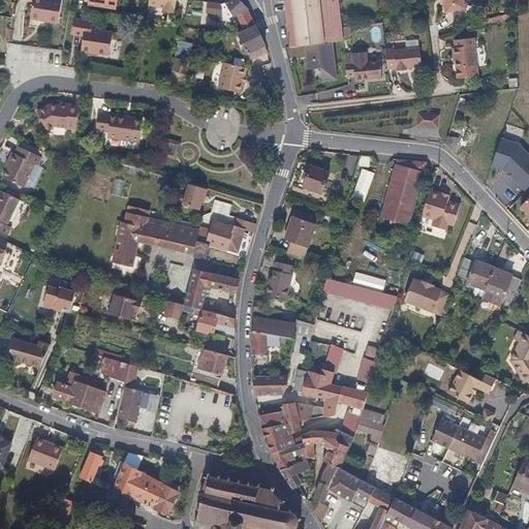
[(63,2),(52,0),(33,0),(31,21),(41,22),(42,20),(50,21),(50,24),(60,25),(63,2)]
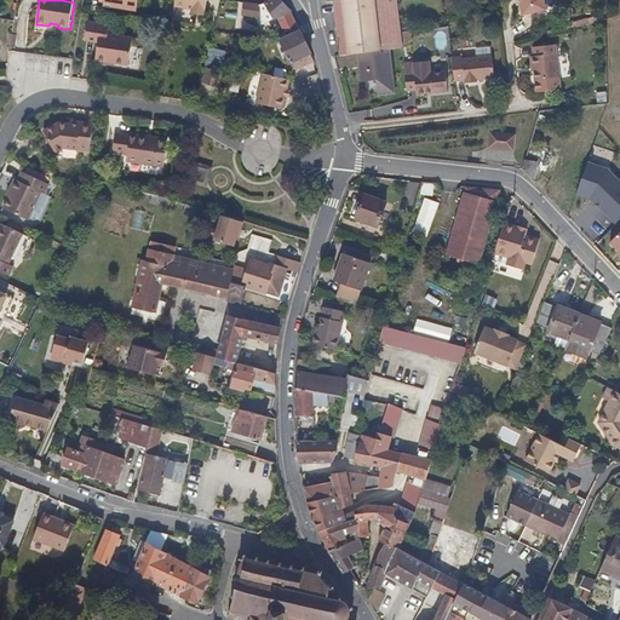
[(125,0),(125,3),(105,0),(104,0),(104,6),(137,12),(138,3),(125,0)]
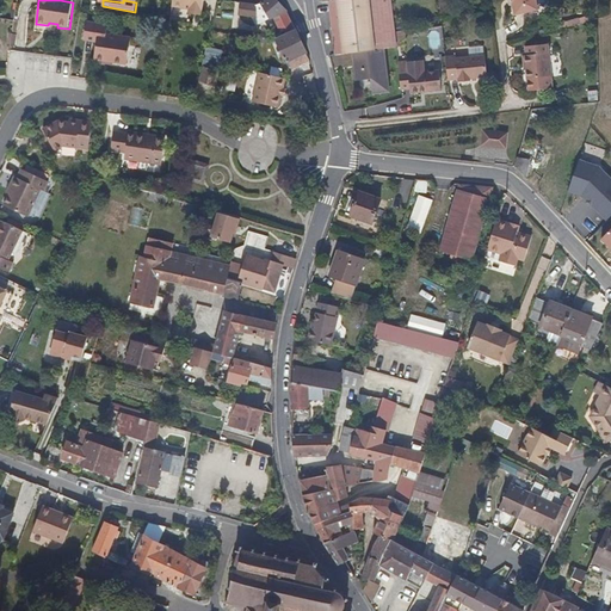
[(203,0),(172,0),(172,6),(189,8),(189,11),(201,12),(201,11),(202,11),(203,0)]
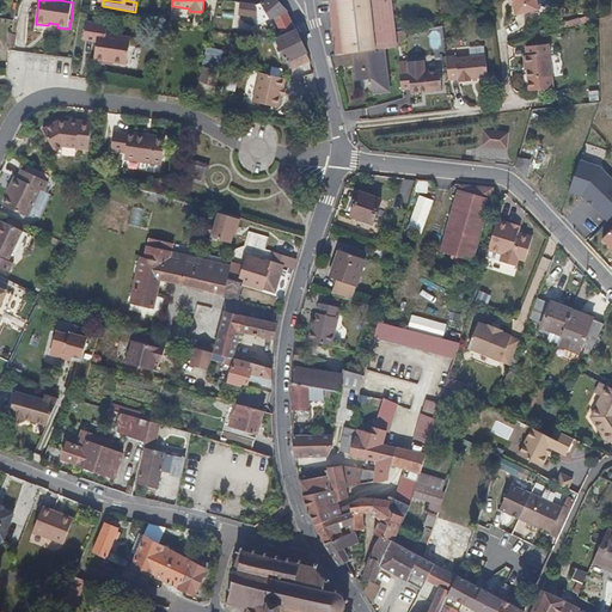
[(277,0),(256,0),(262,7),(258,10),(239,1),(237,13),(252,18),(258,29),(275,20),(279,28),(293,22),(287,10),(277,0)]
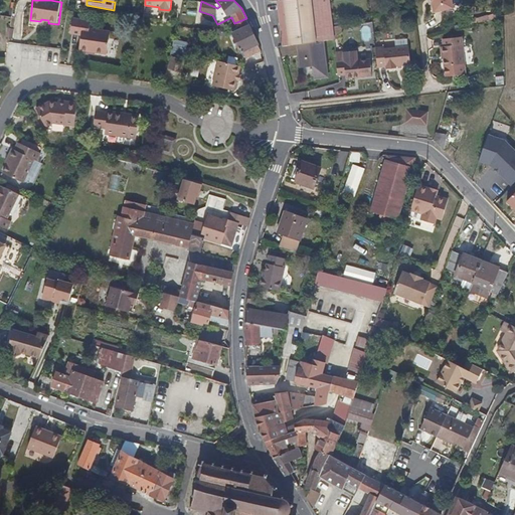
[(281,36),(282,46),(297,44),(323,40),(334,39),(332,26),(329,0),(278,0),(277,0),(281,36)]
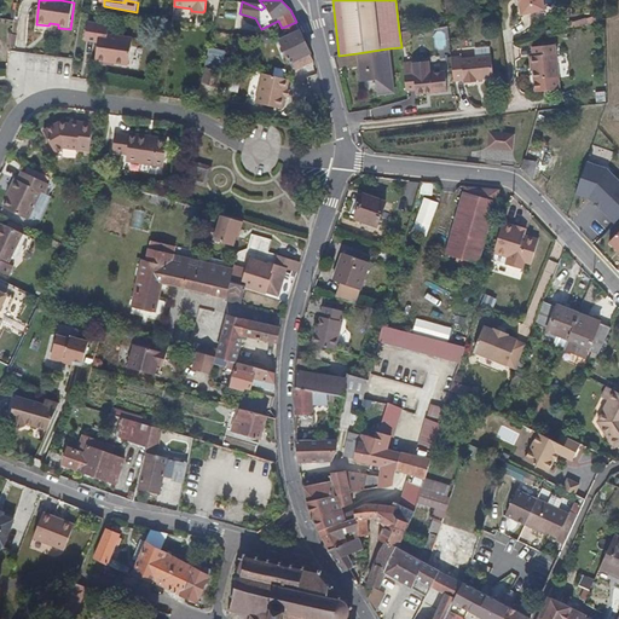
[(544,10),(542,0),(516,0),(520,15),(544,10)]
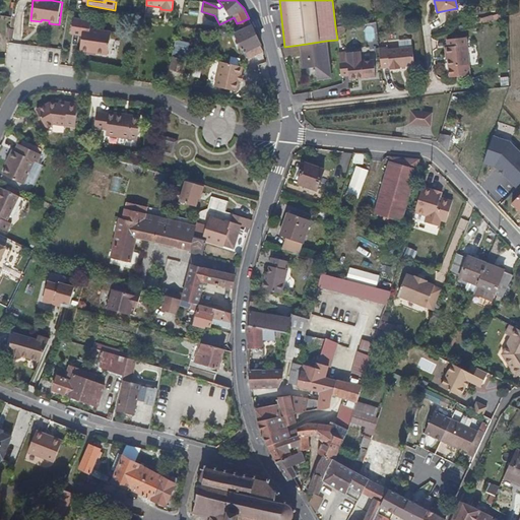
[(249,18),(237,23),(241,35),(237,37),(244,54),(247,53),(250,59),(264,54),(263,51),(262,47),(252,26),(249,18)]
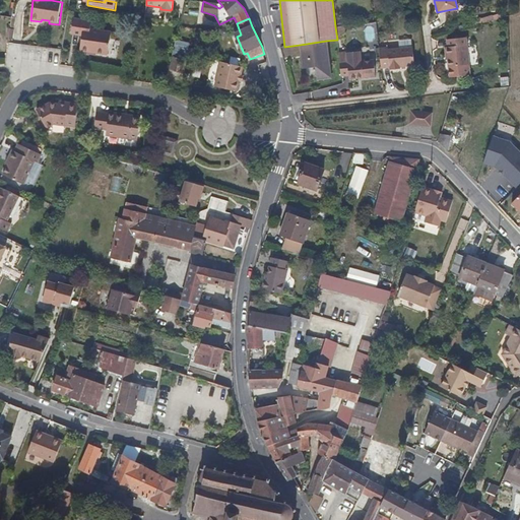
[(108,56),(111,35),(89,30),(90,22),(73,19),(70,35),(81,37),(79,51),(108,56)]
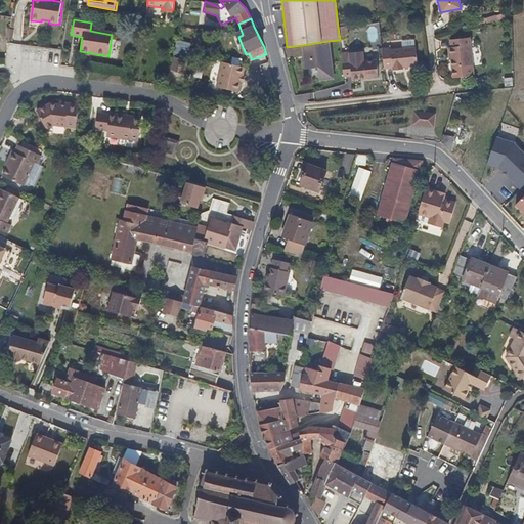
[(473,75),(469,37),(450,39),(451,46),(448,47),(449,55),(451,54),(451,59),(453,77),(473,75)]
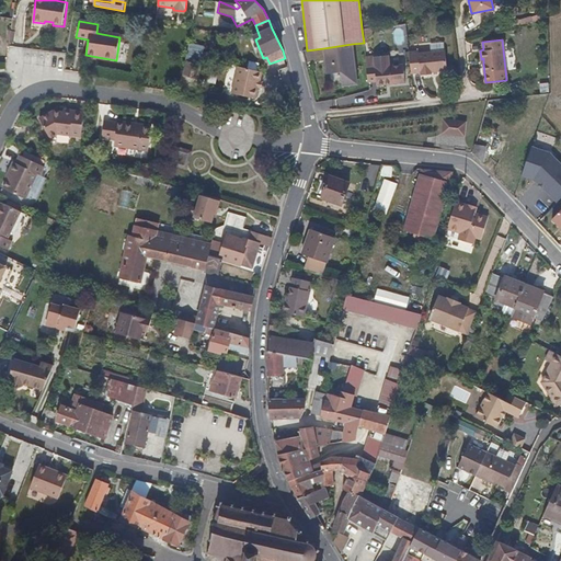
[(352,44),(323,48),(327,73),(341,72),(342,86),(357,84),(352,44)]
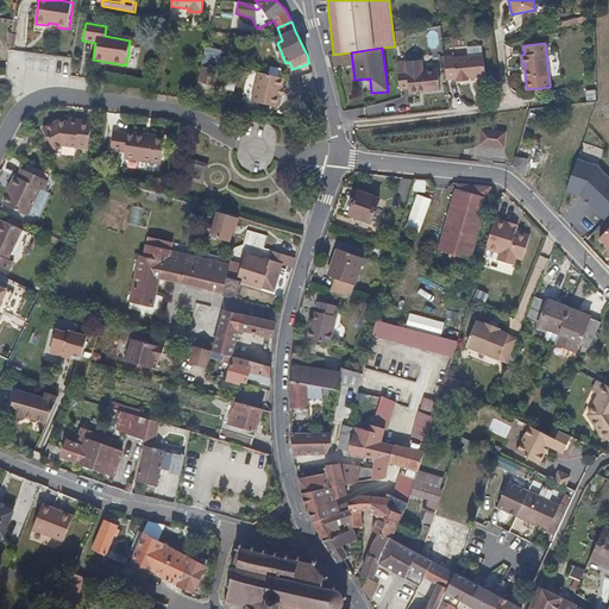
[(454,54),(445,55),(449,79),(458,77),(459,80),(471,79),(471,76),(487,74),(484,52),(456,56),(454,54)]
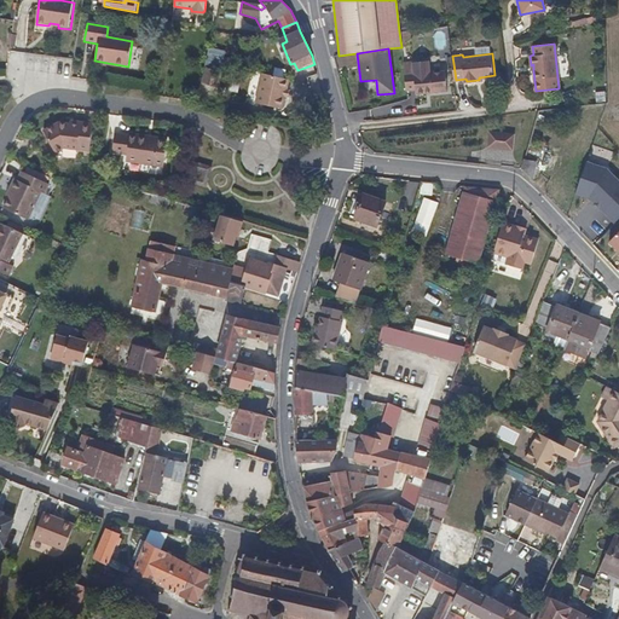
[(404,68),(406,88),(417,87),(417,90),(433,88),(433,91),(450,88),(447,69),(432,70),(429,59),(414,61),(415,68),(404,68)]
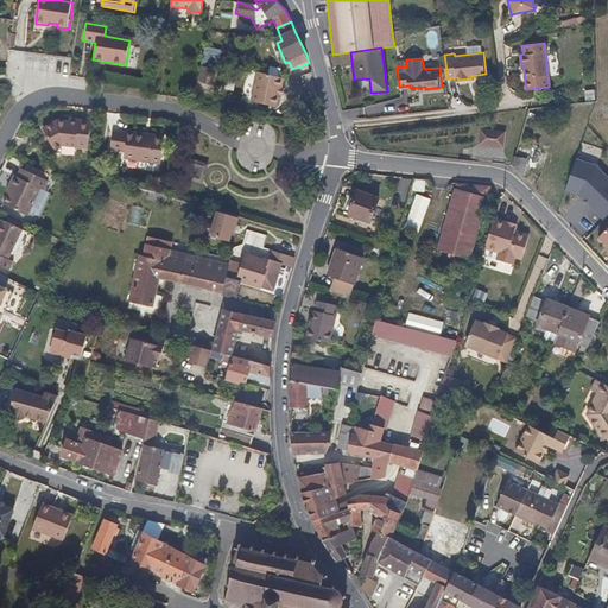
[(200,67),(195,82),(211,86),(215,70),(200,67)]
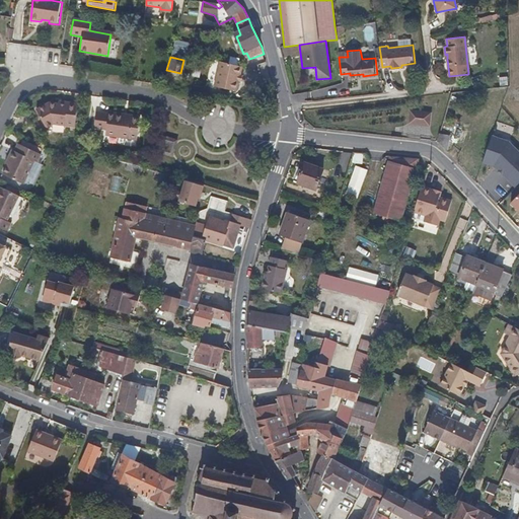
[(234,91),(240,66),(218,61),(212,86),(234,91)]
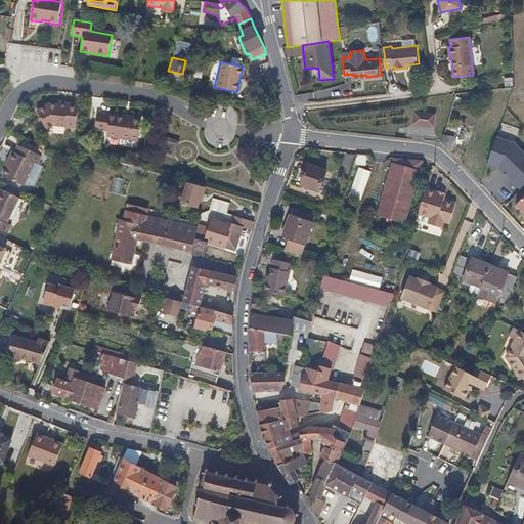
[(66,107),(58,106),(48,105),(35,113),(44,130),(51,126),(74,129),(77,105),(67,103),(66,107)]
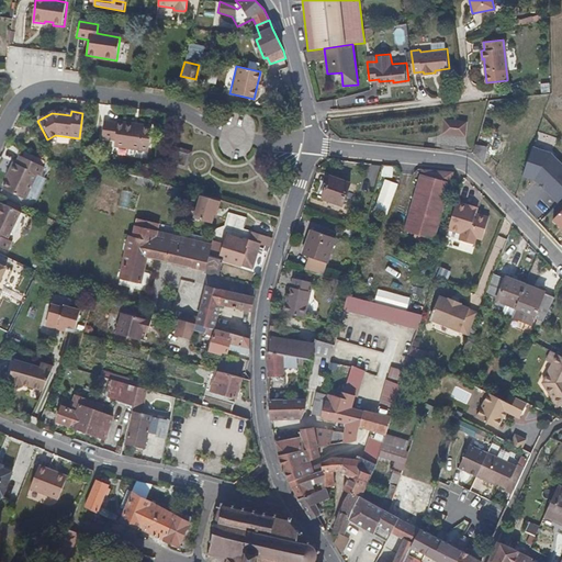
[(484,117),(479,138),(487,141),(493,120),(484,117)]
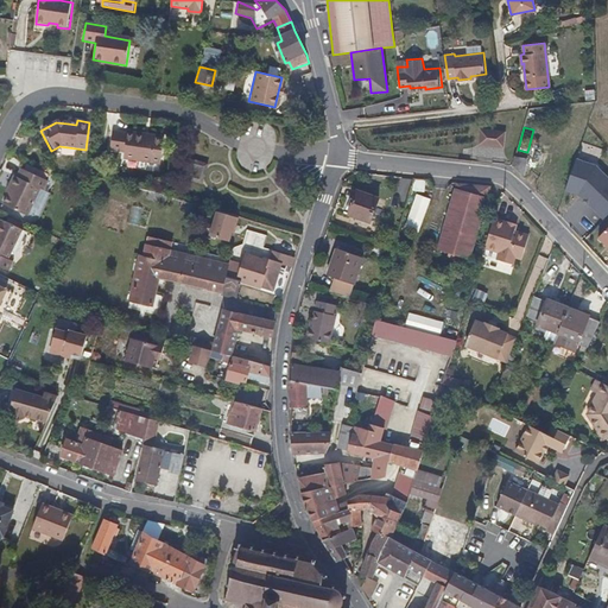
[(158,163),(162,135),(151,134),(150,137),(143,135),(143,133),(126,131),(125,133),(111,131),(107,147),(122,150),(121,158),(158,163)]
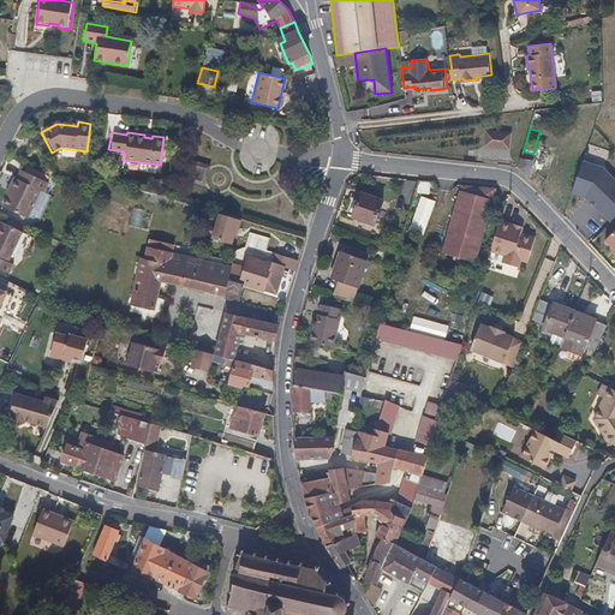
[(511,133),(487,132),(485,148),(509,150),(511,133)]
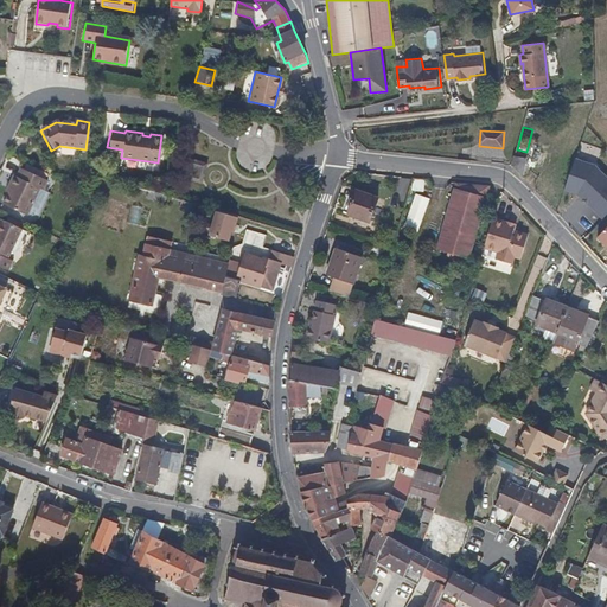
[(511,165),(518,172),(522,158),(515,155),(511,165)]
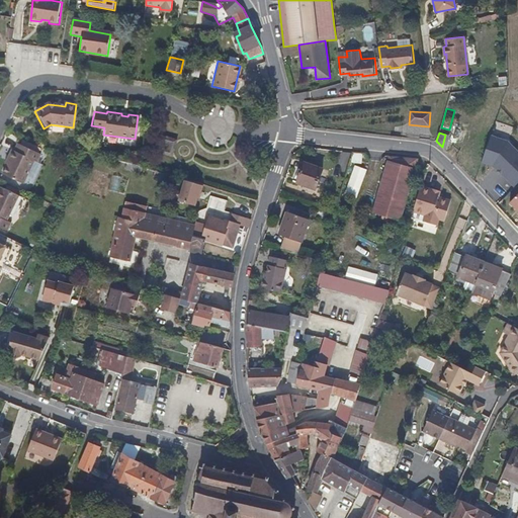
[(517,150),(508,141),(493,135),(483,162),(495,167),(514,185),(517,180),(517,150)]
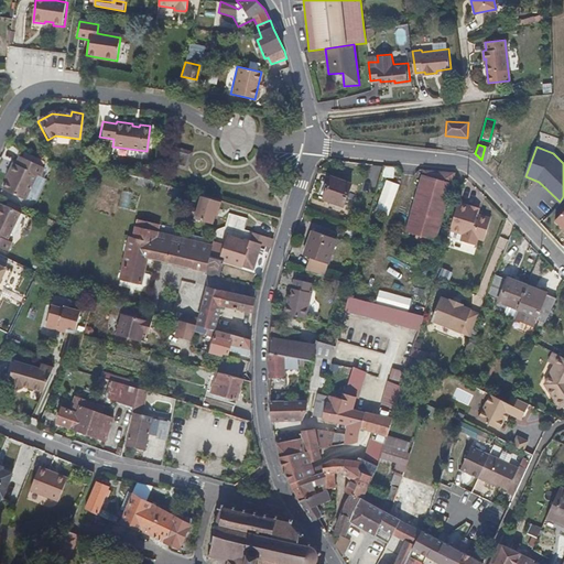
[(187,172),(192,155),(173,150),(169,166),(187,172)]
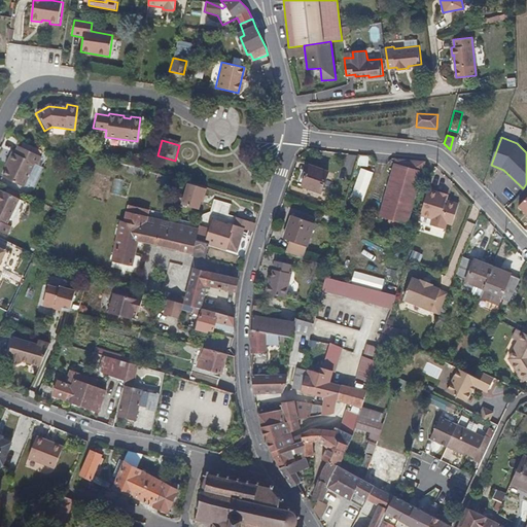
[(12,152),(8,161),(10,162),(7,168),(4,177),(24,187),(36,163),(39,165),(42,156),(19,146),(15,153),(12,152)]
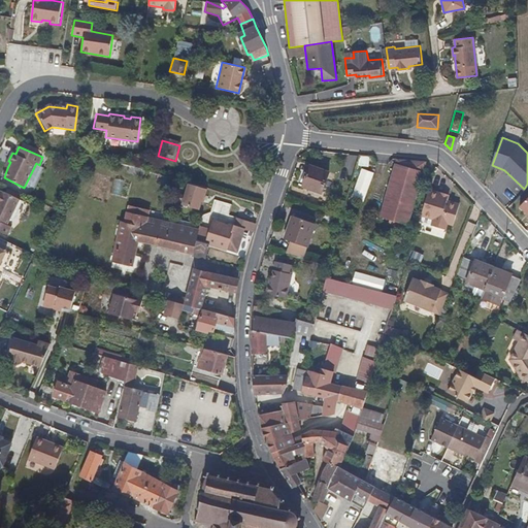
[(430,162),(406,160),(386,216),(394,219),(393,222),(399,225),(401,221),(410,225),(424,193),(434,165),(430,162)]
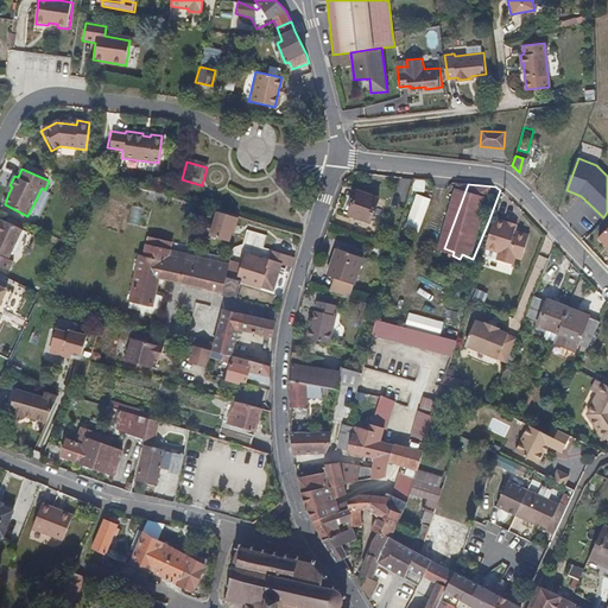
[(378,200),(355,190),(347,213),(371,221),(378,200)]
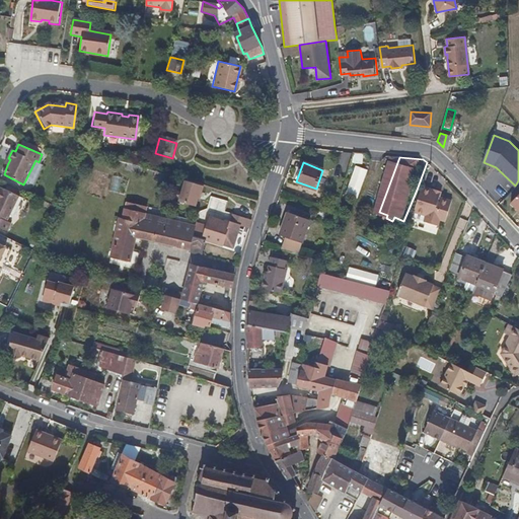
[(345,194),(357,197),(365,168),(353,165),(345,194)]
